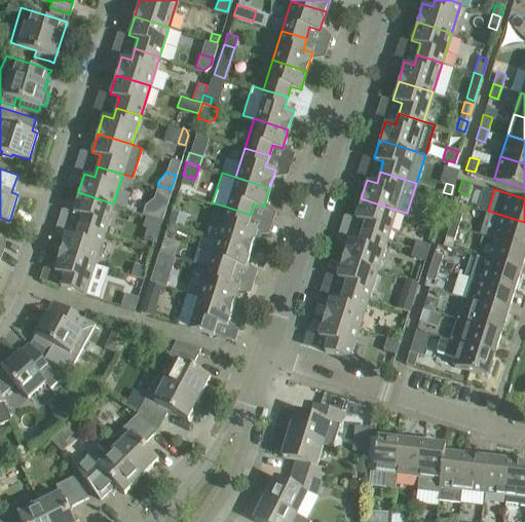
[(78,192),(73,211),(82,214),(79,225),(104,232),(113,203),(78,192)]
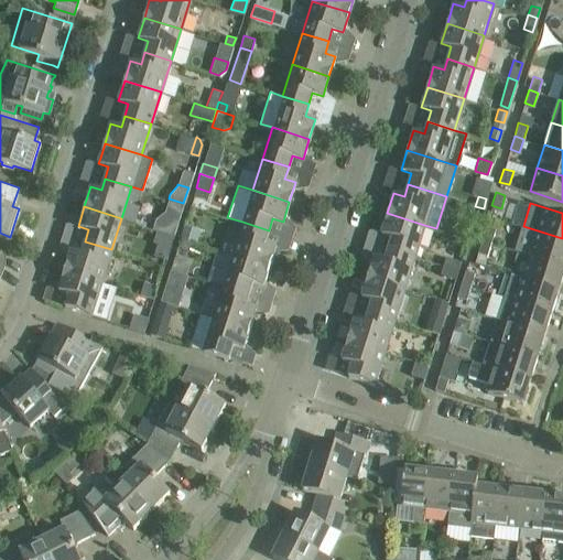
[(484,208),(475,206),(473,214),(480,216),(484,208)]
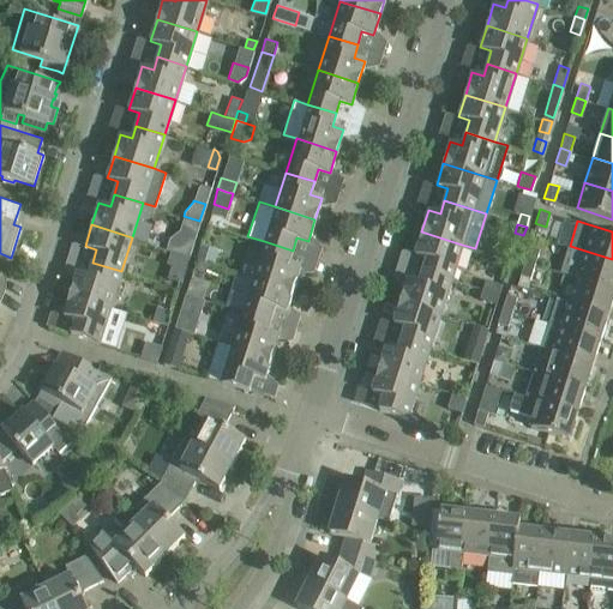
[(422,270),(451,278),(462,245),(421,231),(414,253),(426,257),(422,270)]
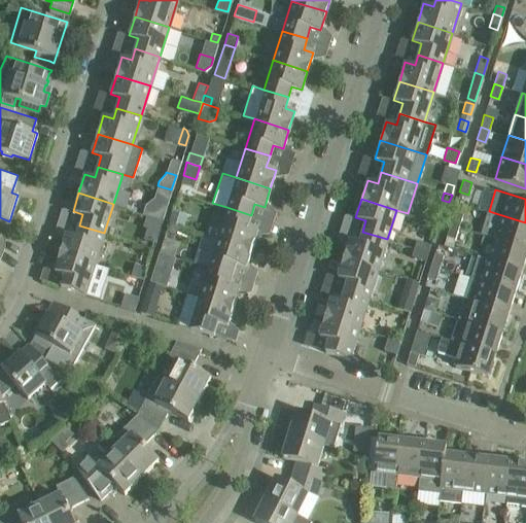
[(153,216),(162,219),(166,207),(149,202),(145,214),(146,214),(153,216)]
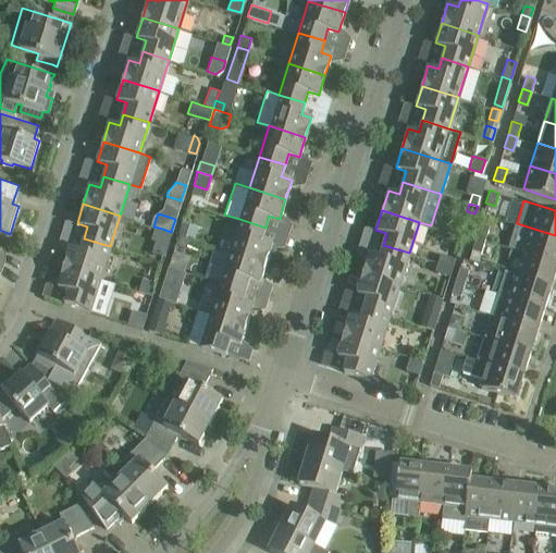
[(230,250),(266,261),(272,242),(261,238),(266,228),(239,219),(230,250)]
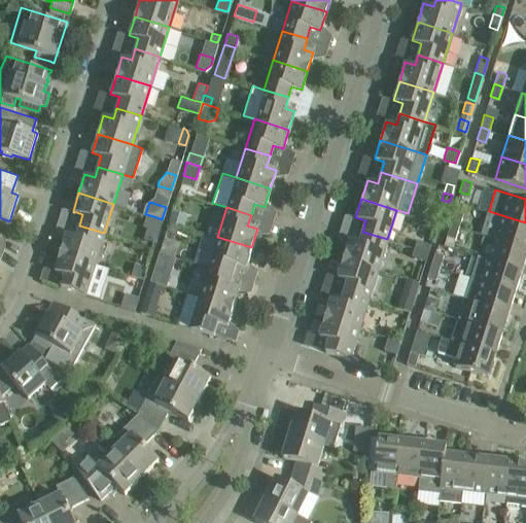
[(172,209),(168,220),(181,225),(185,214),(172,209)]
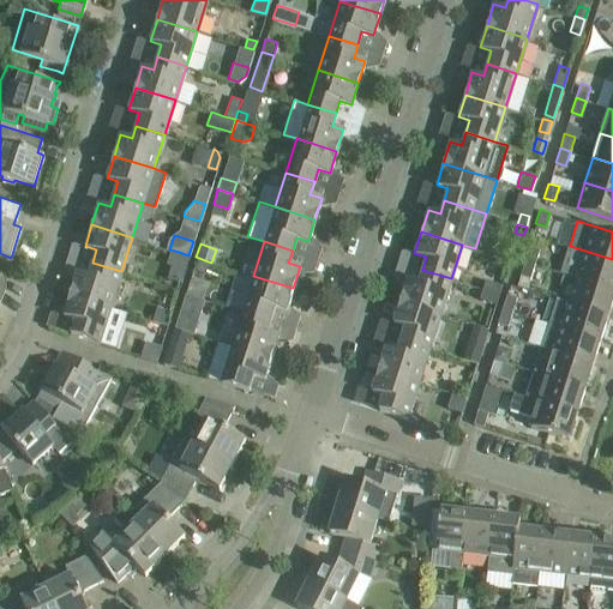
[(529,245),(524,259),(534,263),(539,248),(529,245)]
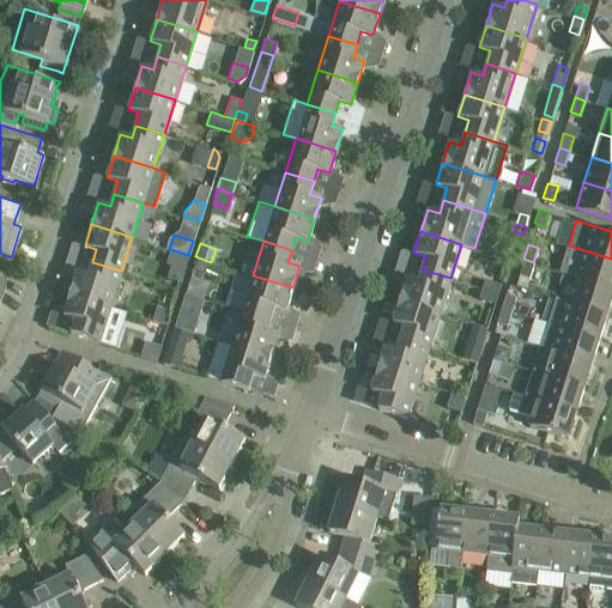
[(565,256),(561,271),(569,273),(576,275),(611,286),(611,259),(569,245),(565,256)]
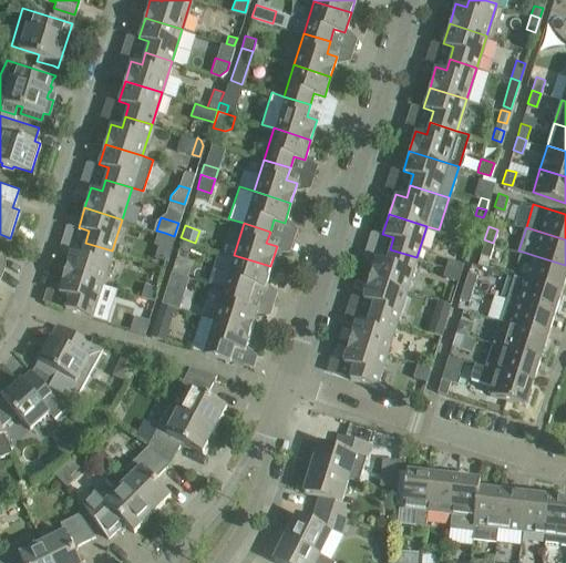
[(154,255),(166,259),(174,236),(165,233),(157,231),(154,242),(158,244),(154,255)]
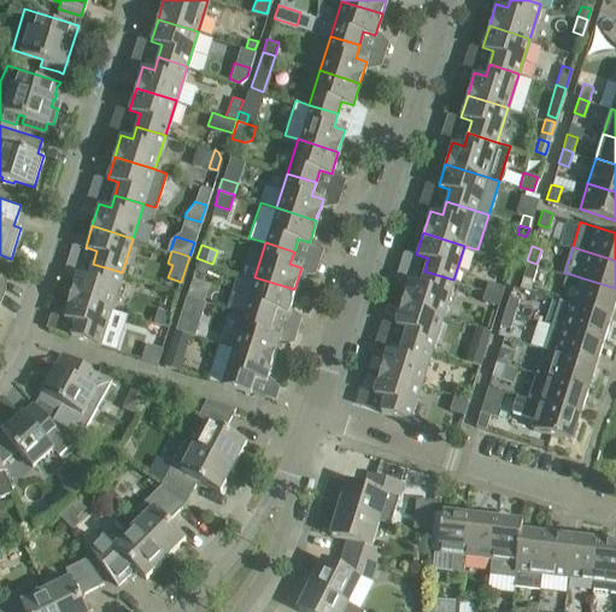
[(527,260),(522,275),(533,278),(537,264),(527,260)]
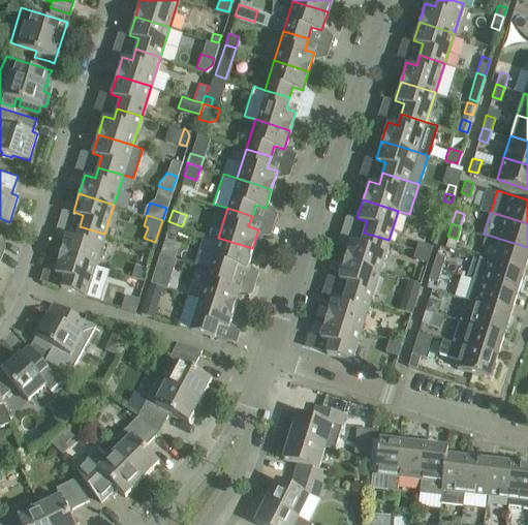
[(66,234),(60,252),(95,264),(104,234),(80,226),(76,237),(66,234)]
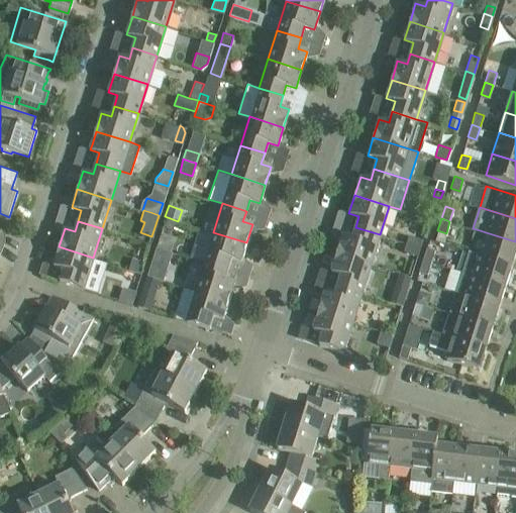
[(371,264),(380,234),(355,227),(352,237),(342,234),(336,252),(371,264)]
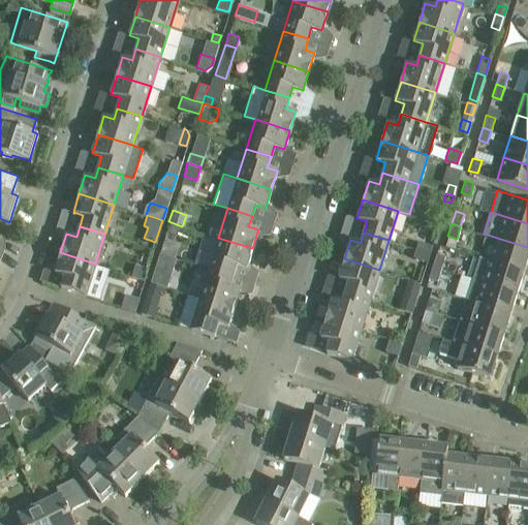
[(164,237),(159,251),(175,256),(179,242),(164,237)]
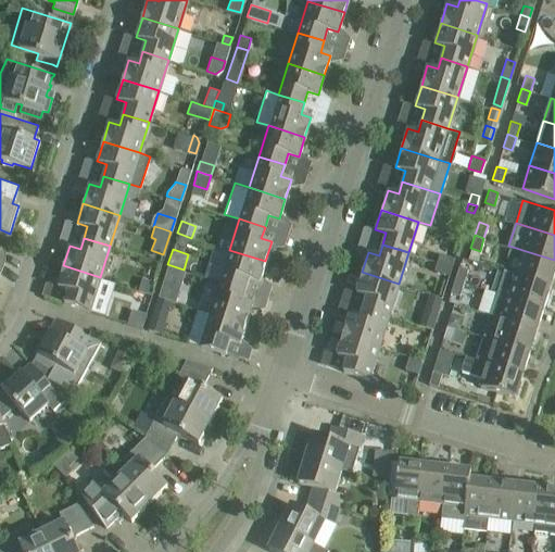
[(229,250),(219,280),(246,289),(249,277),(259,280),(265,261),(229,250)]
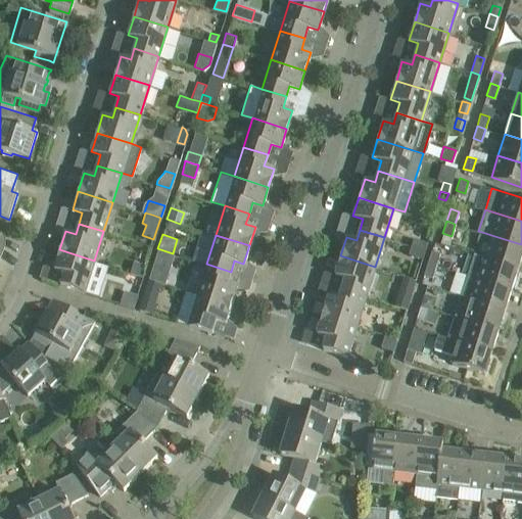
[(521,244),(491,235),(484,255),(517,267),(521,250),(521,244)]
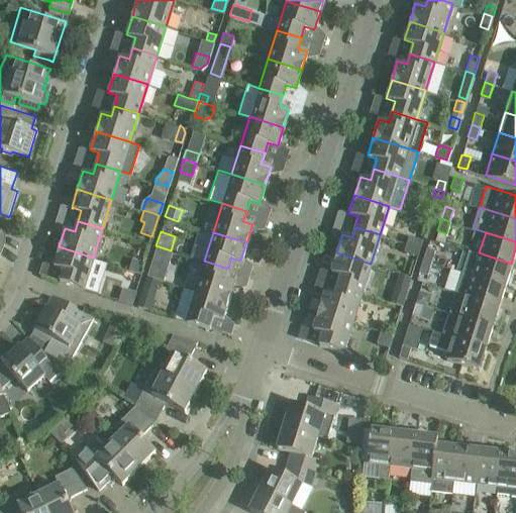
[(408,234),(406,242),(419,247),(422,238),(413,236),(408,234)]
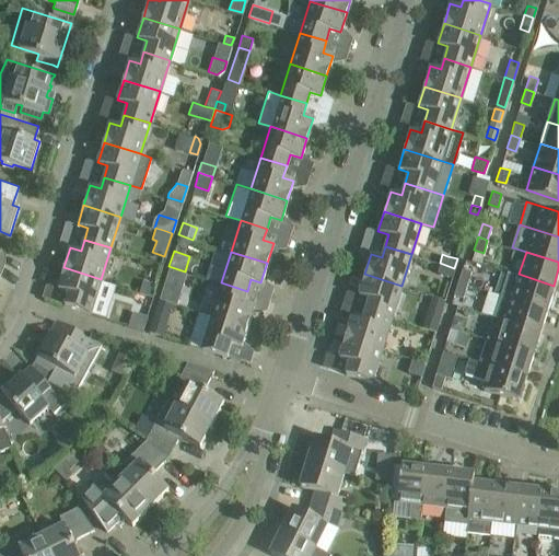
[(440,263),(437,270),(443,273),(452,276),(454,268),(440,263)]
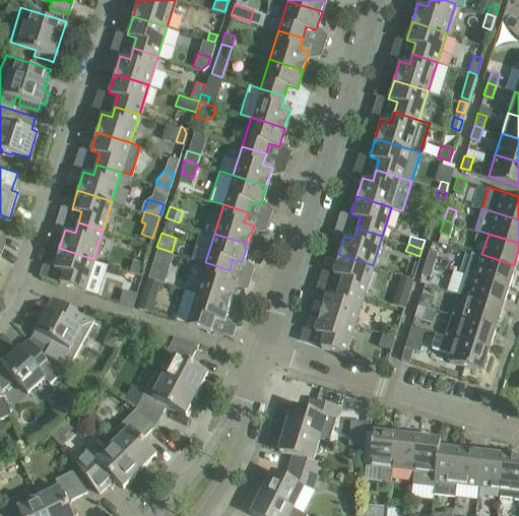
[(55,262),(54,266),(63,270),(60,281),(83,288),(96,294),(106,263),(93,259),(59,248),(55,262)]
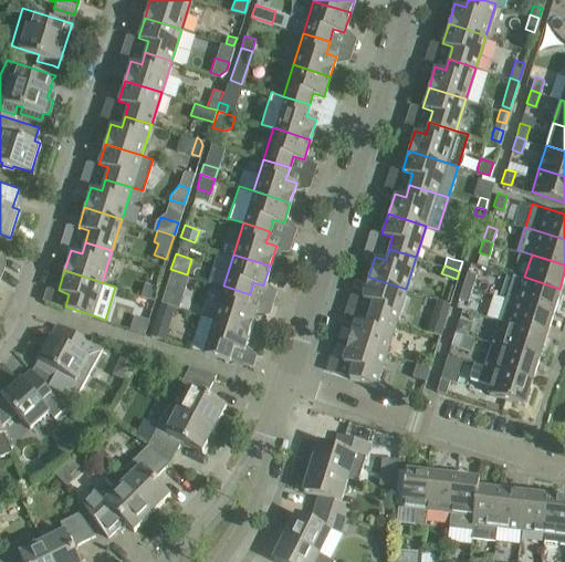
[(467,270),(462,283),(472,285),(475,272),(467,270)]
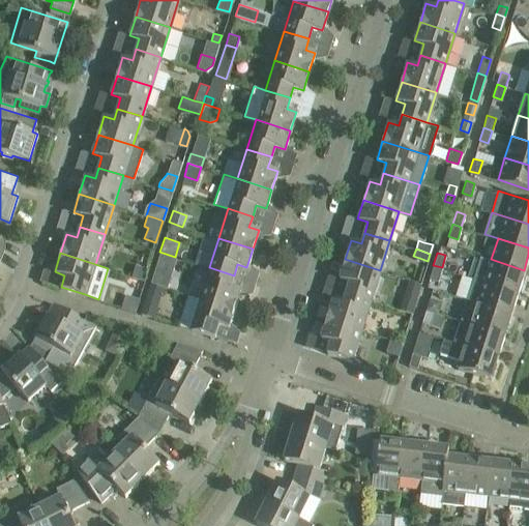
[(479,256),(473,276),(518,291),(524,270),(491,259),(479,256)]
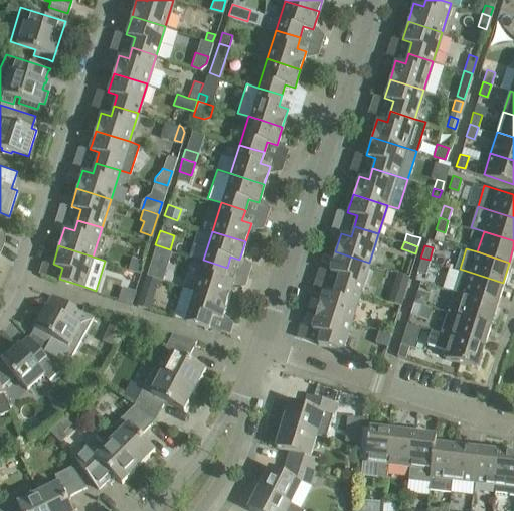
[(336,284),(360,291),(369,263),(335,251),(330,270),(339,273),(336,284)]
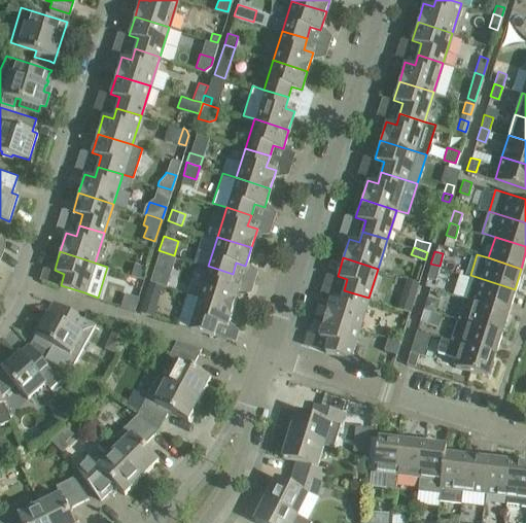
[(134,262),(131,273),(143,277),(146,267),(134,262)]
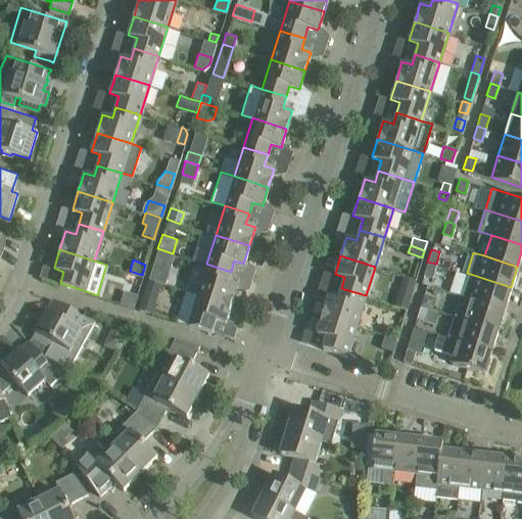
[(427,262),(423,274),(432,276),(436,264),(427,262)]
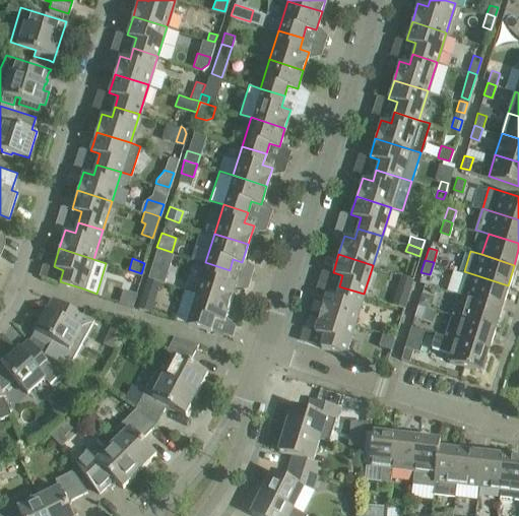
[(149,269),(148,274),(164,279),(168,267),(152,262),(149,269)]
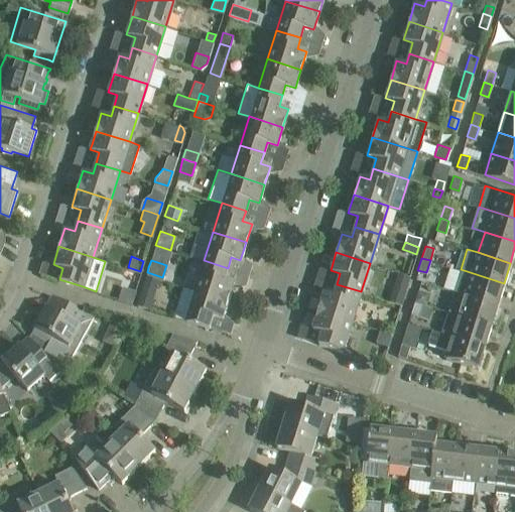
[(195,289),(228,299),(234,281),(224,278),(228,268),(204,260),(195,289)]
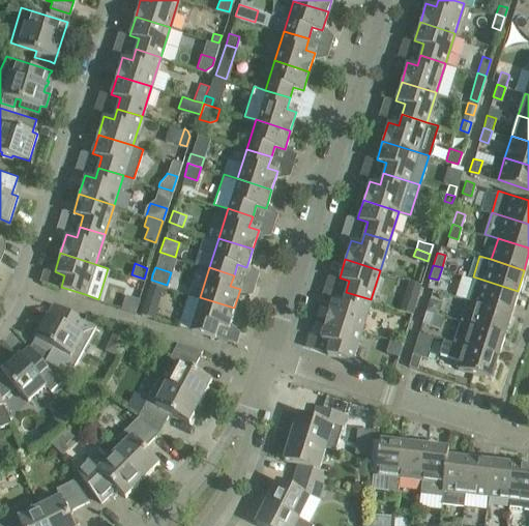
[(473,276),(466,298),(510,313),(518,291),(473,276)]
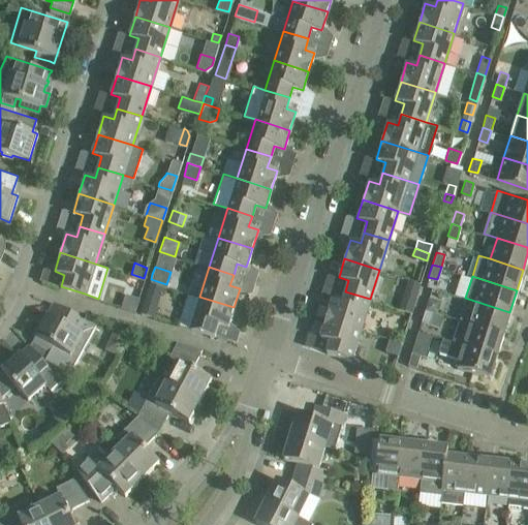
[(415,296),(420,282),(408,279),(403,291),(415,296)]
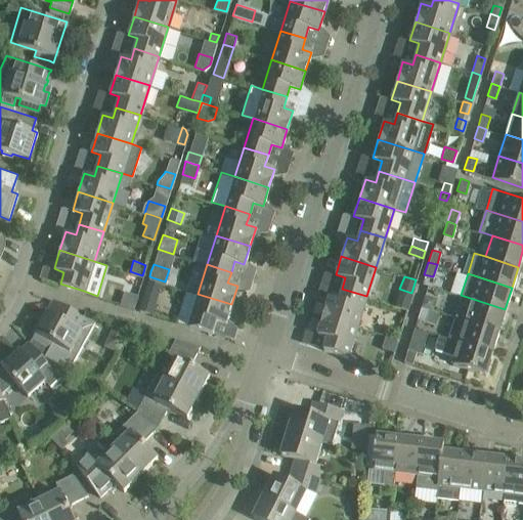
[(357,326),(366,296),(342,289),(338,299),(329,296),(322,314),(357,326)]
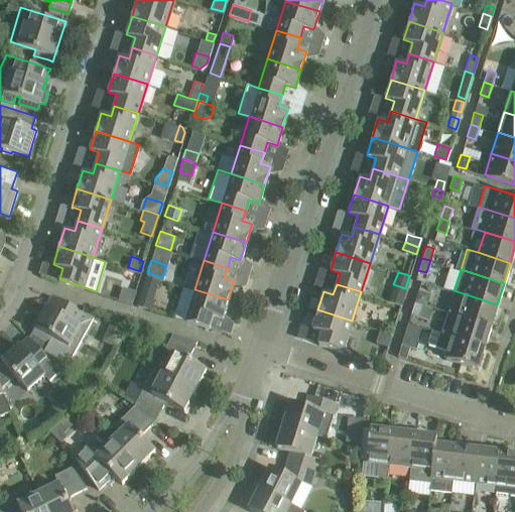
[(122,285),(118,297),(131,301),(135,289),(122,285)]
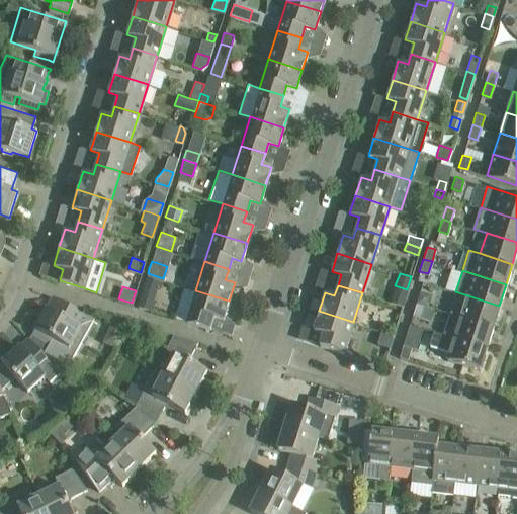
[(183,286),(174,317),(185,320),(209,328),(213,317),(223,319),(225,314),(229,301),(195,290),(183,286)]
